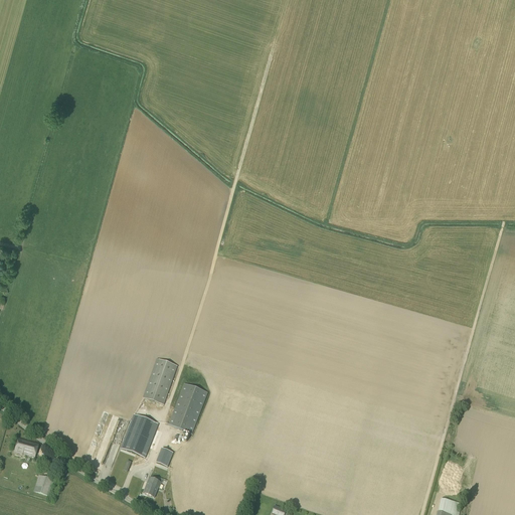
[(164,406),(177,367),(156,359),(143,398),(164,406)]
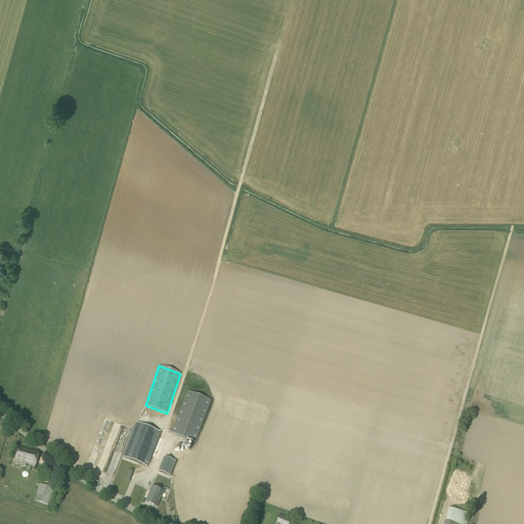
[(195,442),(212,401),(188,392),(172,433),(195,442)]
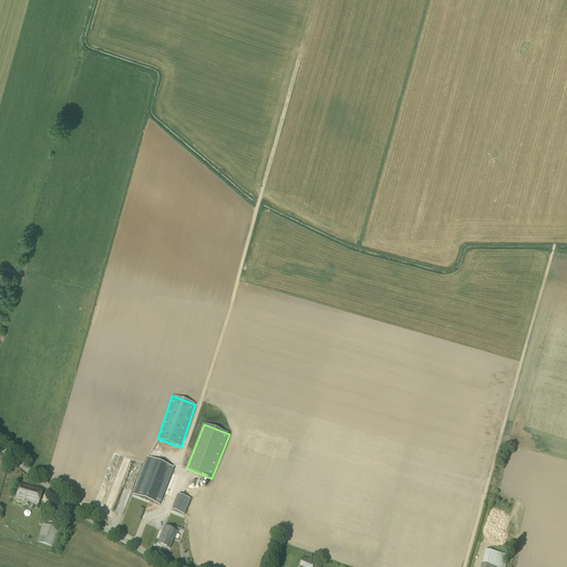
[(102,503),(117,453),(109,450),(93,501),(102,503)]
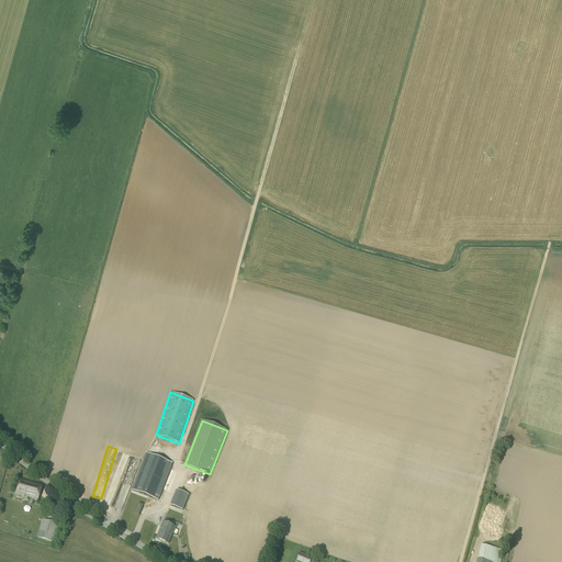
[(146,453),(132,491),(158,501),(172,464),(146,453)]
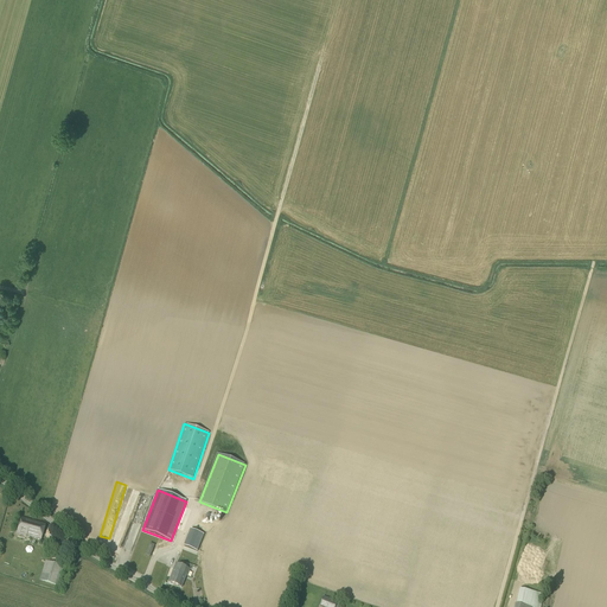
[(145,508),(146,505),(148,506),(149,504),(142,498),(138,504),(141,508),(142,506),(145,508)]
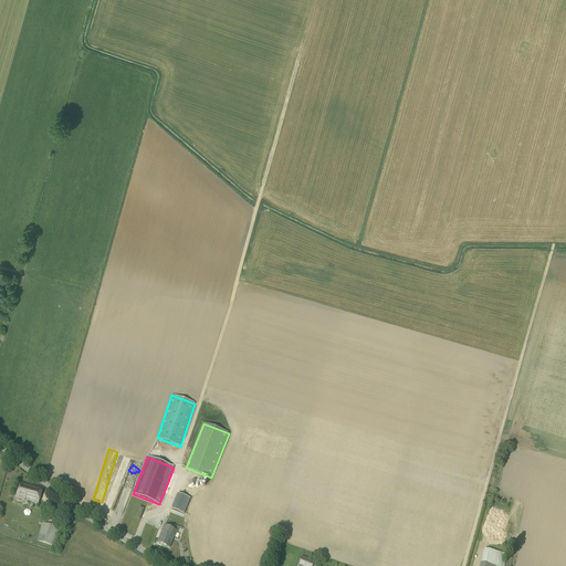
[(116,471),(105,506),(111,509),(122,473),(116,471)]
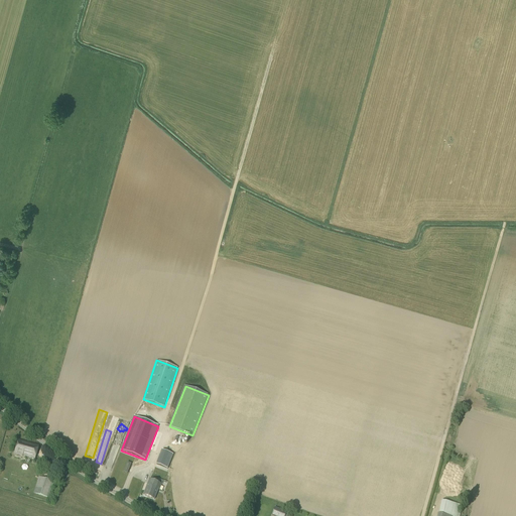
[(34,460),(39,445),(18,439),(14,455),(23,458),(23,457),(34,460)]
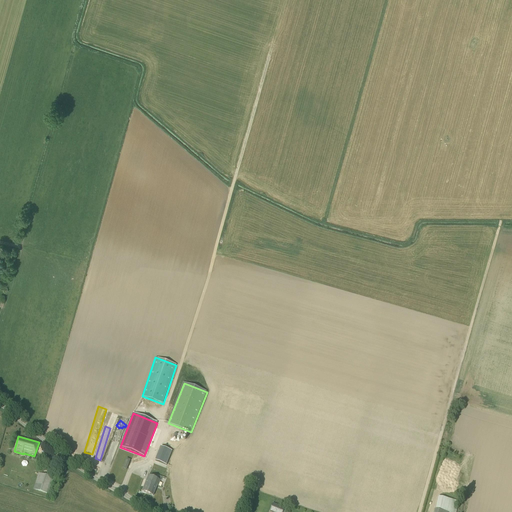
[(157,456),(155,461),(167,465),(168,460),(157,456)]
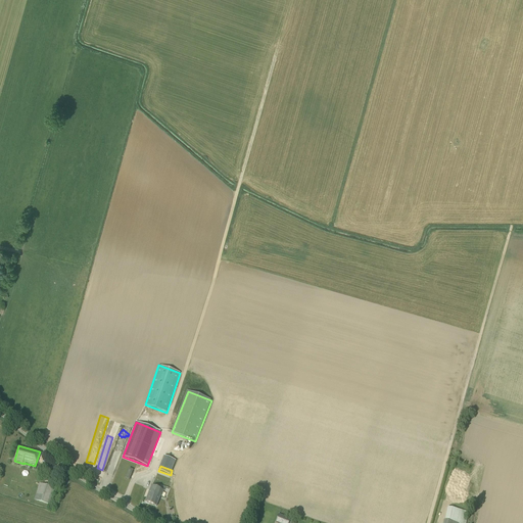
[(30,482),(33,471),(27,470),(24,481),(30,482)]
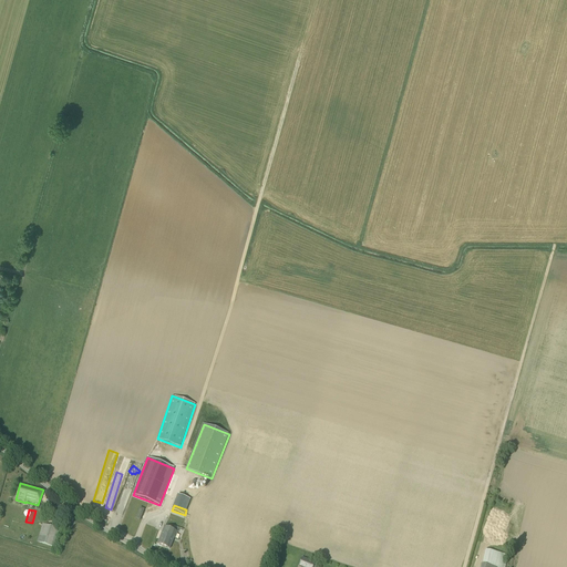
[(55,548),(61,529),(42,524),(37,542),(55,548)]
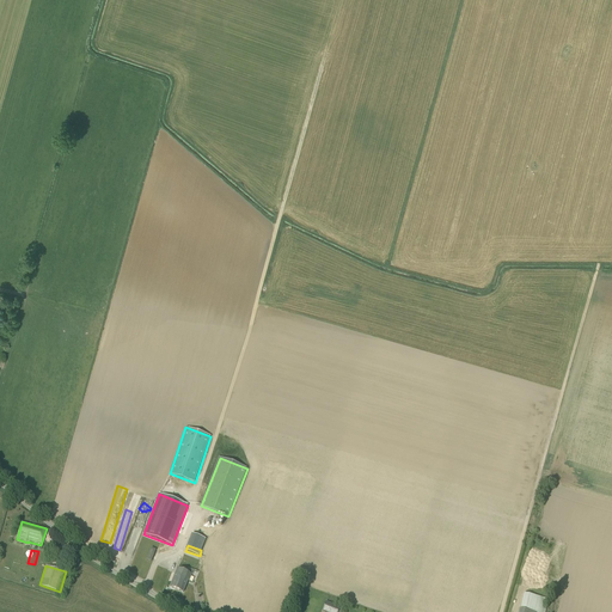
[(191,575),(177,569),(175,575),(170,587),(183,593),(188,581),(189,581),(191,575)]
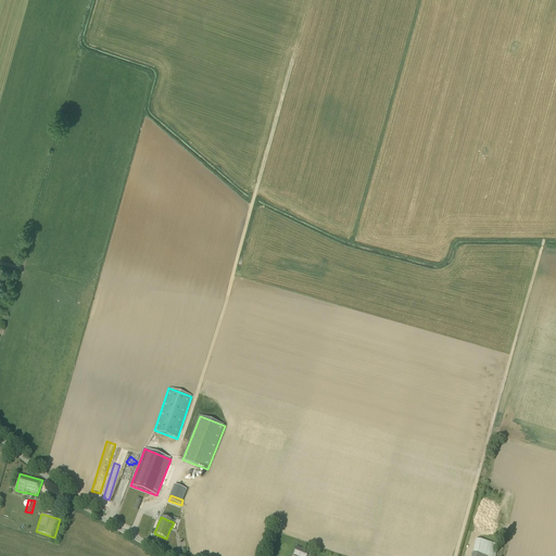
[(472,553),(471,555),(495,555),(498,544),(476,539),(472,553)]
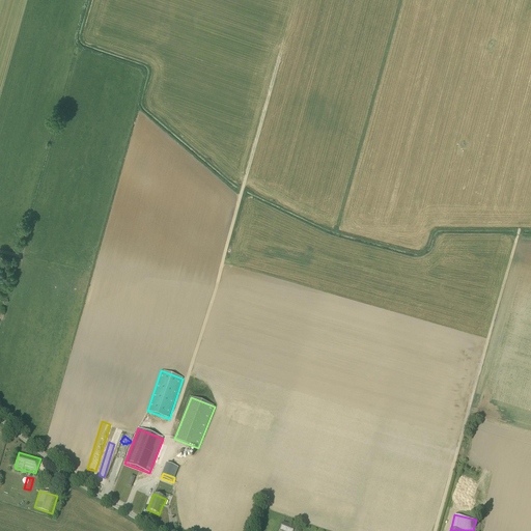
[(282,530),(292,530),(296,527),(283,522),(280,530),(282,530)]
